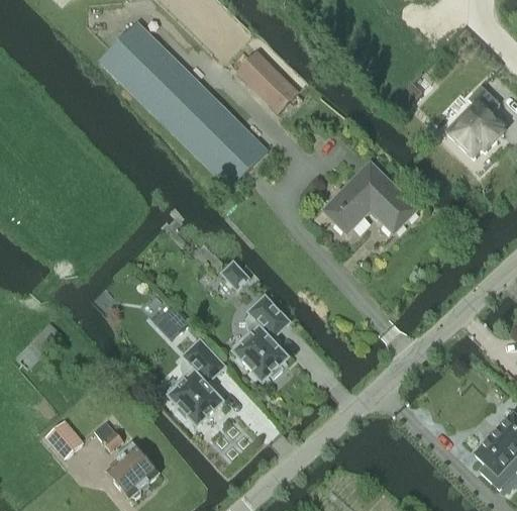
[(100,58),(230,187),(268,149),(137,19),(100,58)]
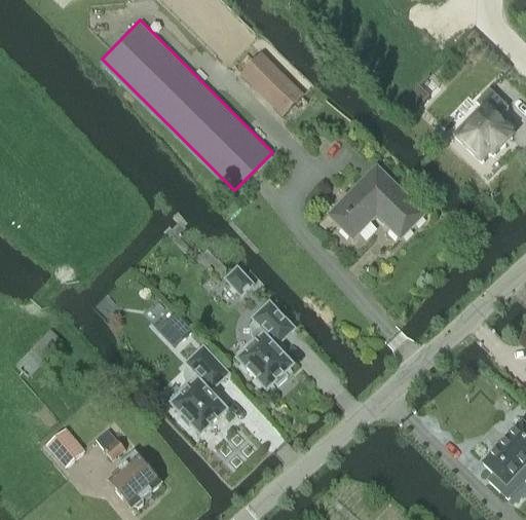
[(282,115),(288,109),(303,90),(260,48),(245,66),(238,72),(282,115)]
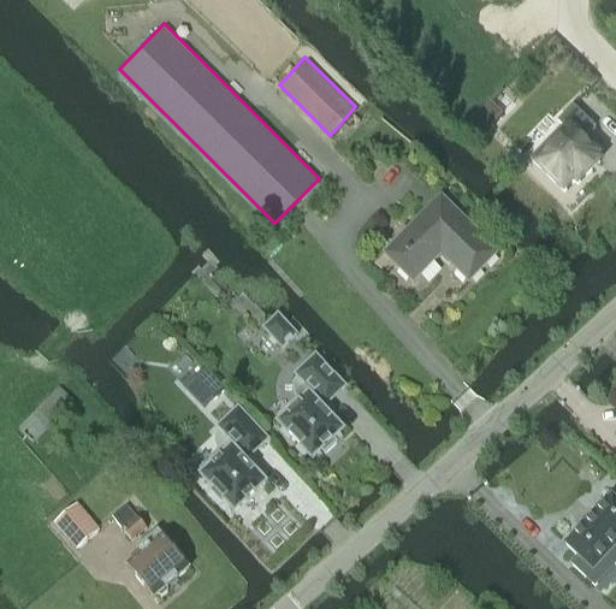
[(562,122),(531,154),(563,187),(574,177),(578,179),(599,158),(596,154),(598,152),(581,136),(594,123),(573,101),(557,117),(562,122)]
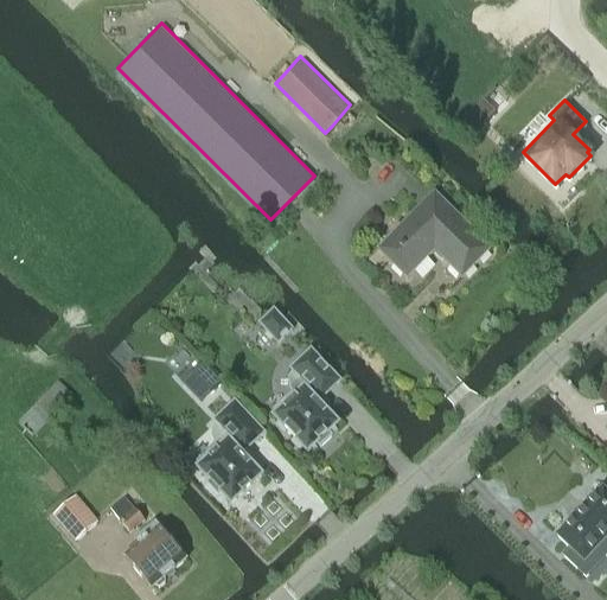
[(471,108),(460,117),(473,131),(484,120),(471,108)]
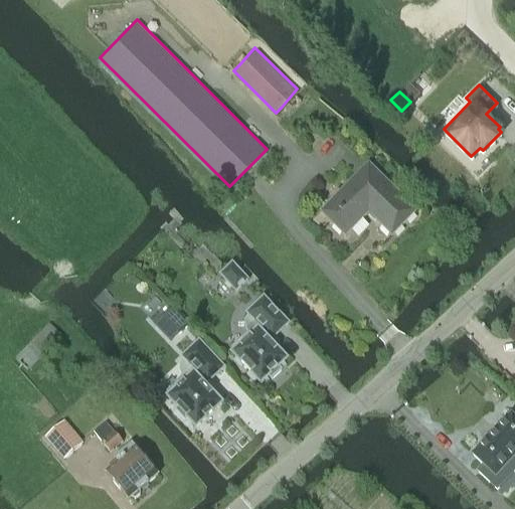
[(368,209),(391,232),(415,208),(368,161),(321,208),(345,232),(368,209)]
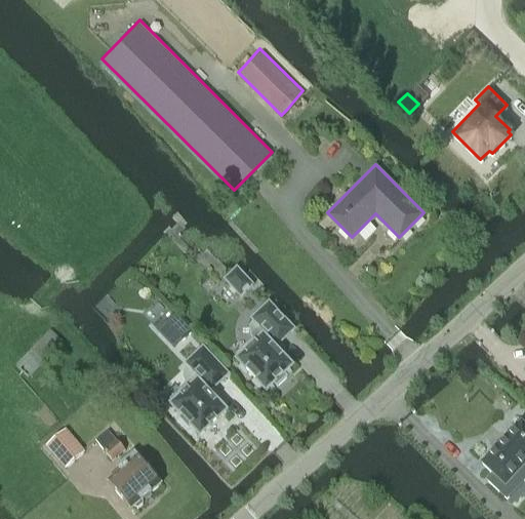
[(251,281),(236,265),(225,276),(240,292),(251,281)]
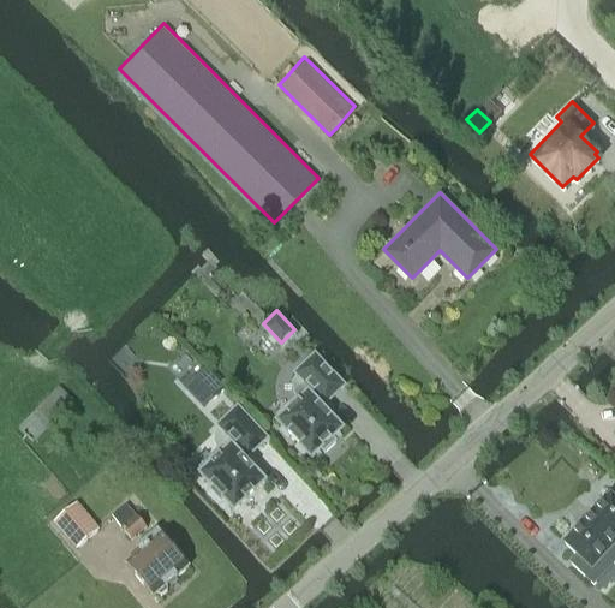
[(332,433),(341,424),(318,401),(322,398),(323,399),(344,381),(315,351),(296,369),(298,373),(296,376),(294,380),(294,385),(296,389),(298,393),(279,411),(281,415),(278,418),(311,453),(320,445),(323,448),(335,436),(332,433)]
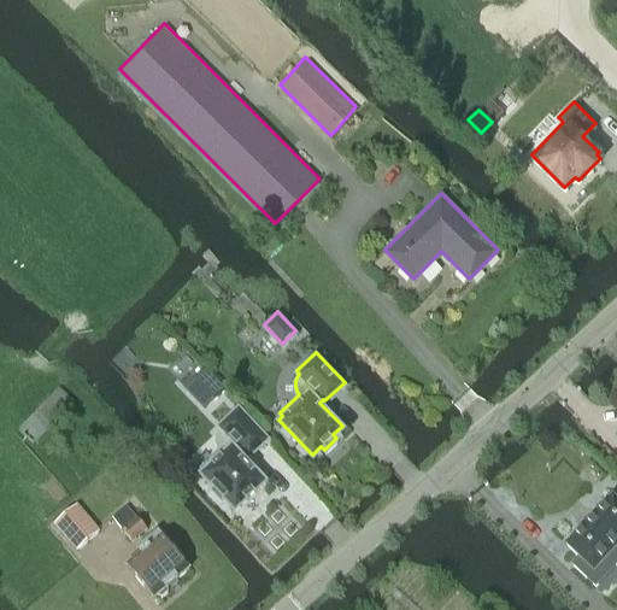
[(197,375),(215,394),(224,386),(206,367),(197,375)]
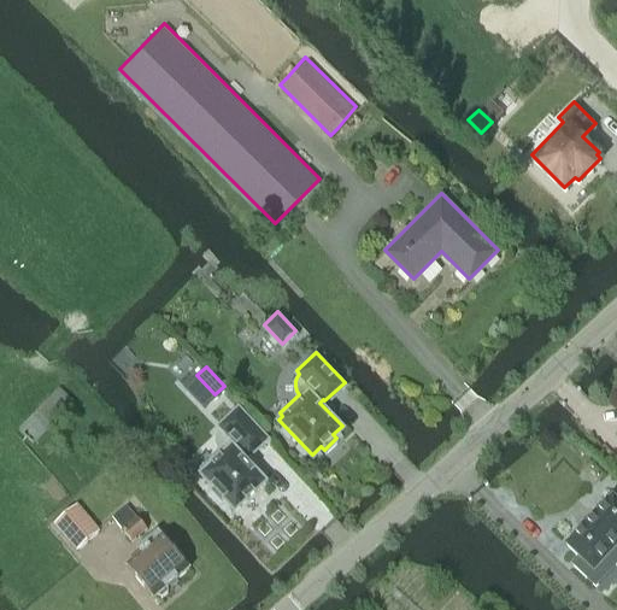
[(18,424),(33,439),(74,398),(59,383),(18,424)]
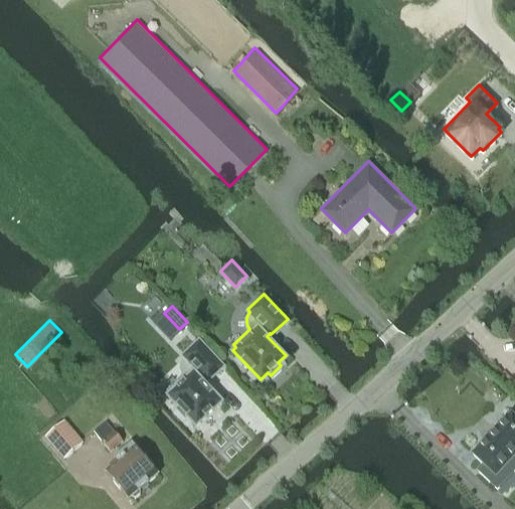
[(206,378),(222,363),(198,338),(182,353),(185,356),(182,359),(181,362),(181,366),(182,369),(184,372),(168,388),(171,391),(168,393),(177,403),(174,406),(184,416),(187,413),(196,423),(220,399),(202,380),(205,377),(206,378)]
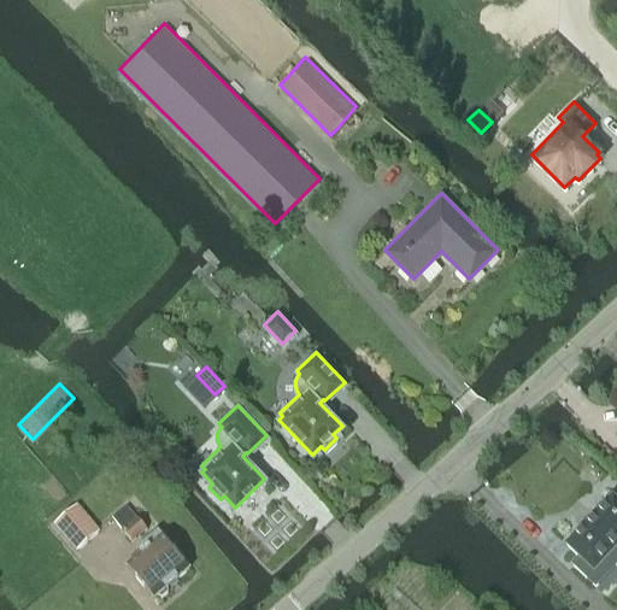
[(616,496),(612,491),(565,540),(580,553),(573,561),(595,582),(616,559),(616,558),(616,496)]
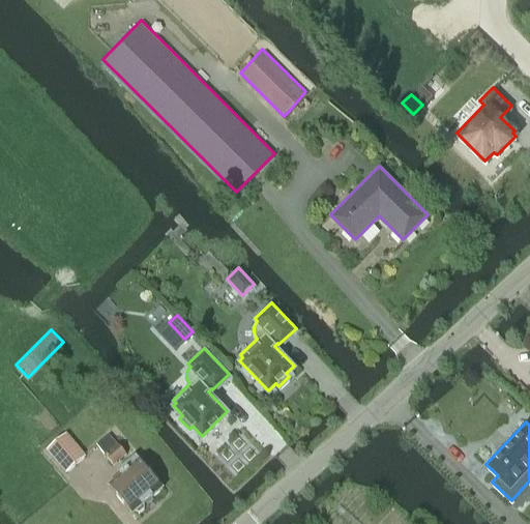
[(47,446),(65,469),(85,453),(65,431),(47,446)]
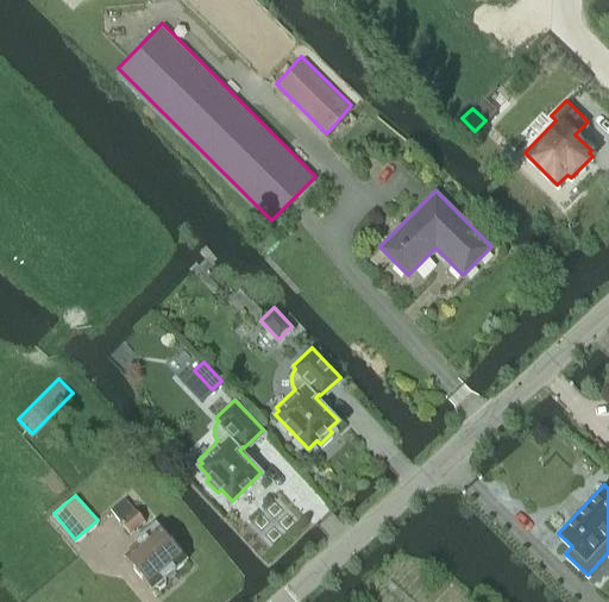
[(124,496),(111,508),(131,532),(145,520),(124,496)]
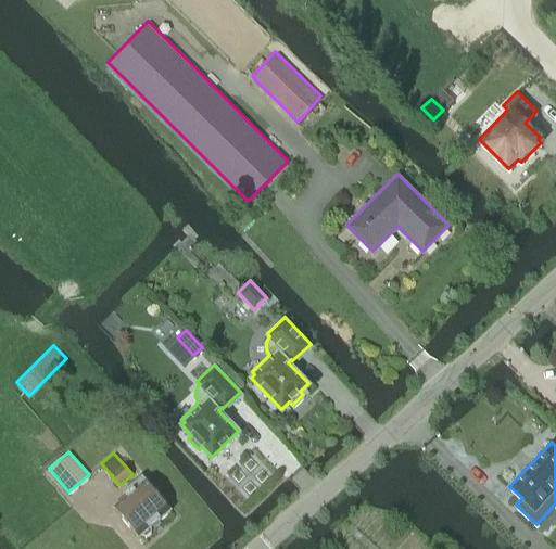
[(150,526),(169,509),(142,475),(124,490),(128,495),(114,507),(138,536),(141,534),(148,537),(152,533),(150,526)]
